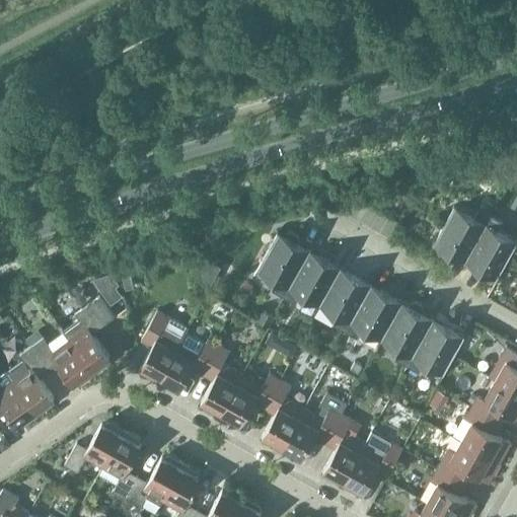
[(497,170),(495,181),(501,182),(503,174),(504,172),(497,170)]
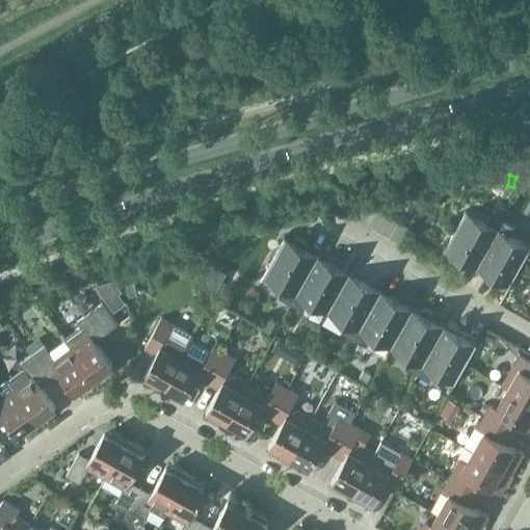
[(475,270),(502,222),(489,215),(485,223),(465,213),(443,252),(448,255),(446,258),(448,263),(456,268),(461,267),(464,264),(475,270)]
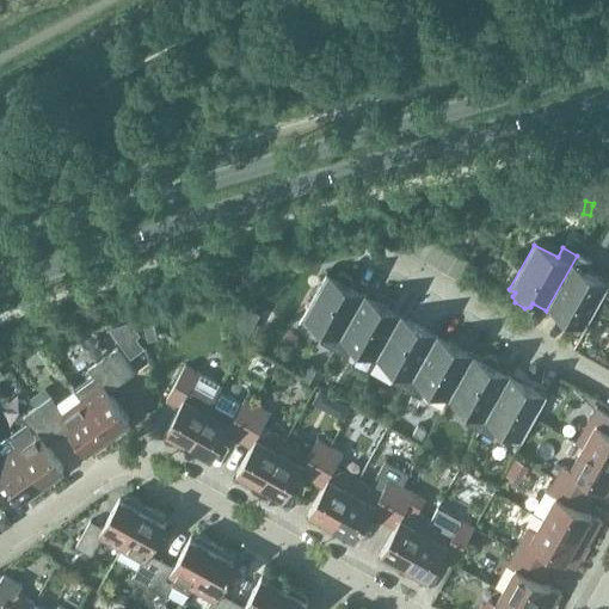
[(577,256),(546,311),(584,332),(608,287),(585,274),(591,263),(577,256)]
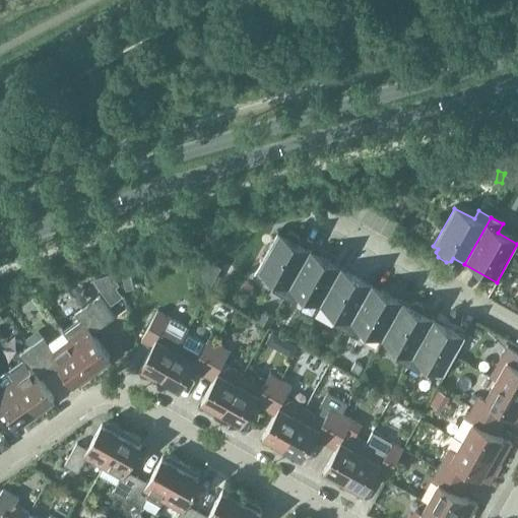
[(283,299),(309,252),(295,244),(297,241),(296,236),(289,232),(284,234),(282,237),(277,234),(256,272),(275,283),(271,292),(283,299)]
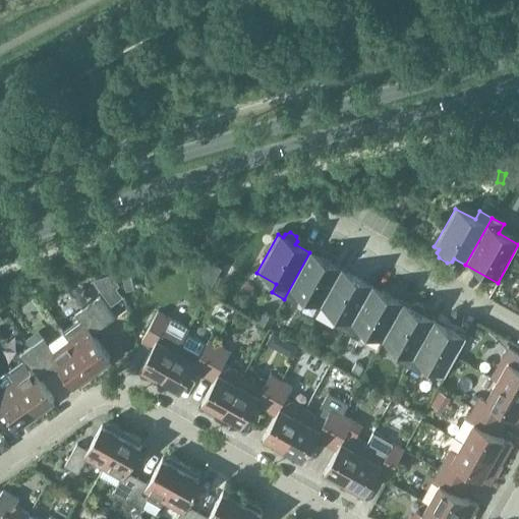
[(309,252),(284,299),(296,306),(300,297),(320,308),(341,270),(309,252)]
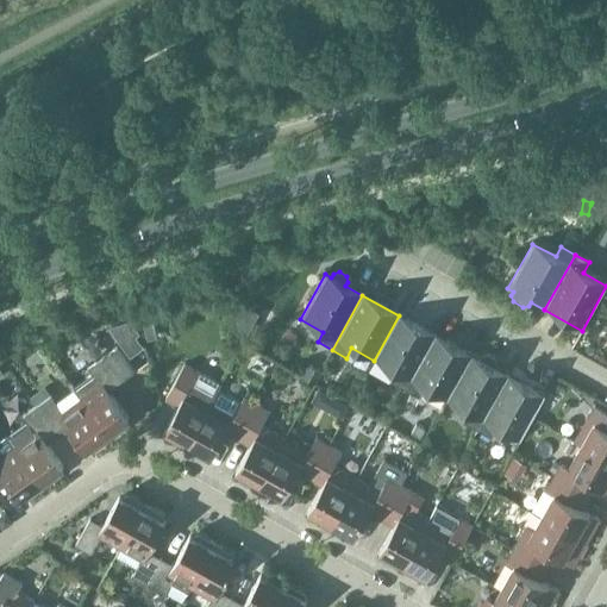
[(404,390),(435,336),(399,315),(374,361),(395,373),(389,382),(404,390)]
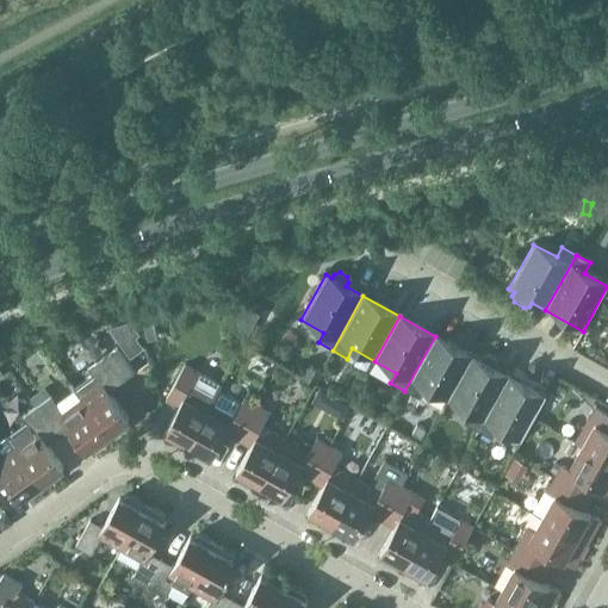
[(152,328),(144,329),(147,340),(154,339),(152,328)]
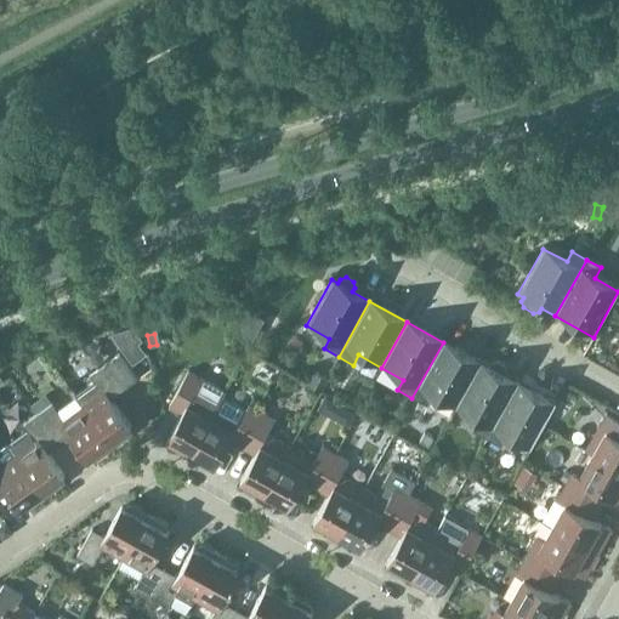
[(454,409),(480,363),(443,342),(412,398),(426,407),(432,396),(454,409)]
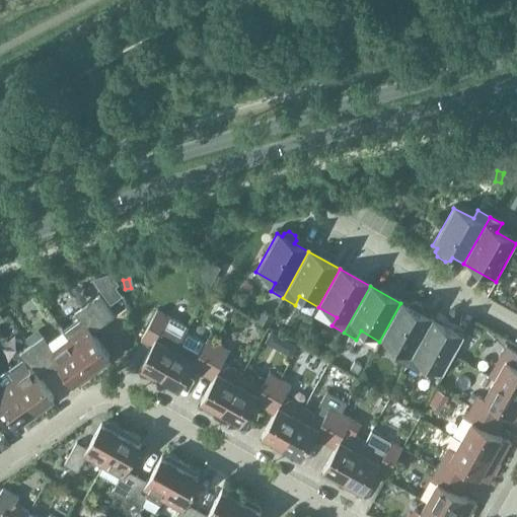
[(113,289),(103,296),(109,304),(119,297),(113,289)]
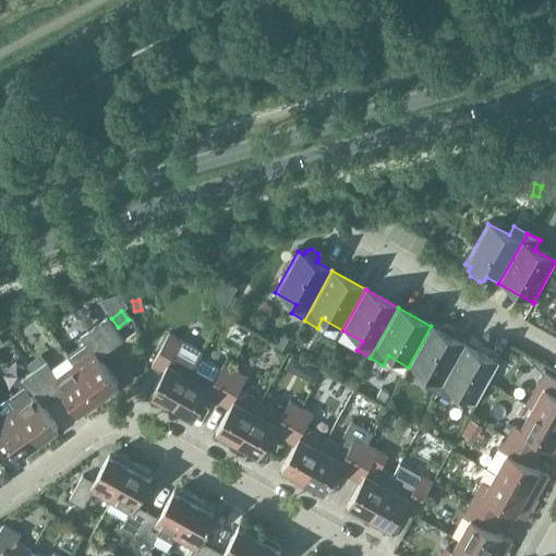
[(67,357),(99,405),(115,393),(116,389),(113,387),(116,385),(98,360),(122,343),(107,321),(80,339),(83,345),(67,357)]
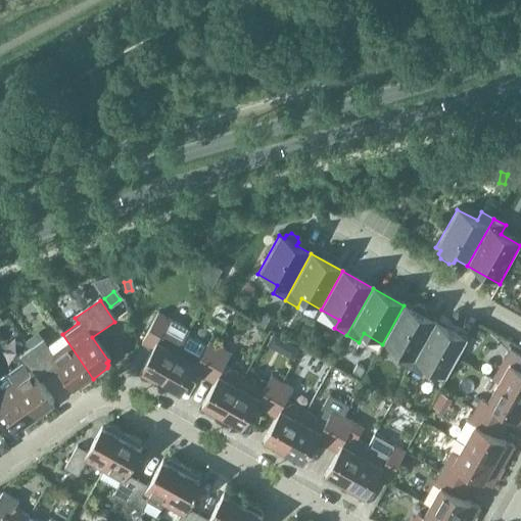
[(409,370),(435,323),(423,316),(424,313),(423,308),(417,304),(412,305),(410,309),(404,305),(382,344),(401,354),(396,363),(409,370)]
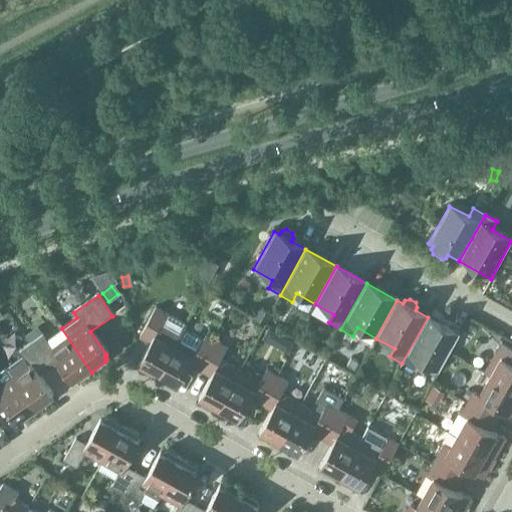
[(157,375),(183,330),(185,326),(155,309),(141,333),(152,339),(138,364),(157,375)]
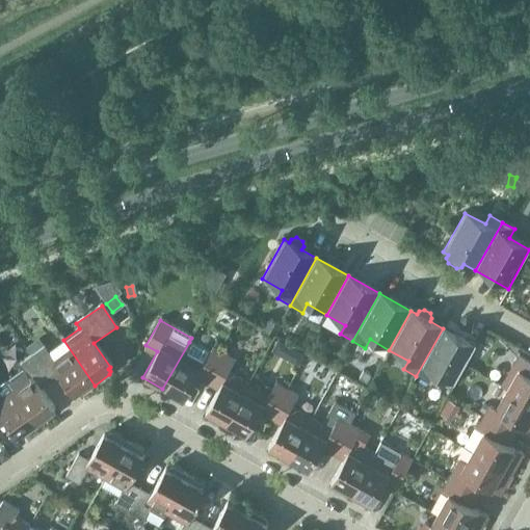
[(269,320),(263,332),(272,336),(279,325),(269,320)]
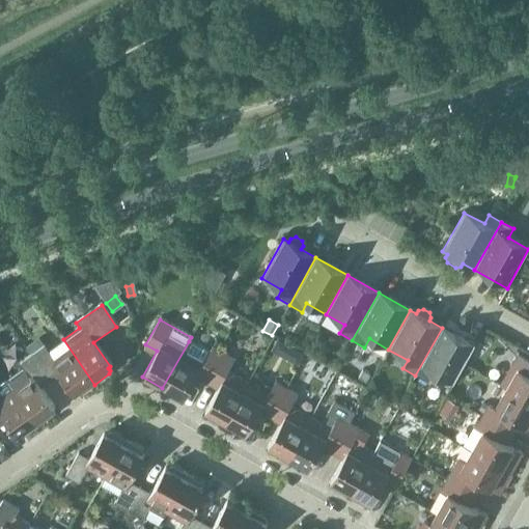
[(442,328),(415,376),(427,383),(432,373),(452,385),(474,346),(442,328)]
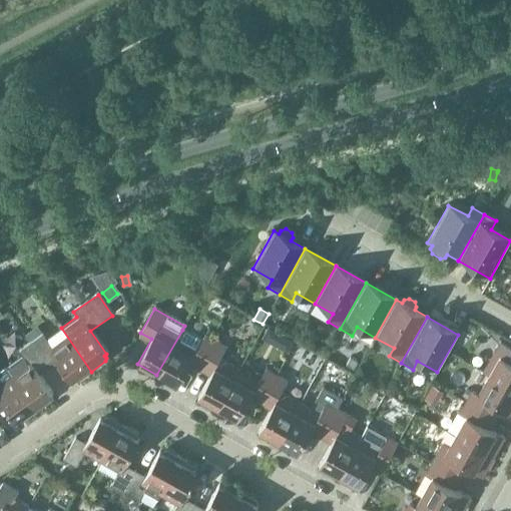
[(91,372),(61,328),(45,340),(42,335),(30,344),(44,365),(53,358),(70,380),(72,379),(74,381),(77,382),(91,372)]
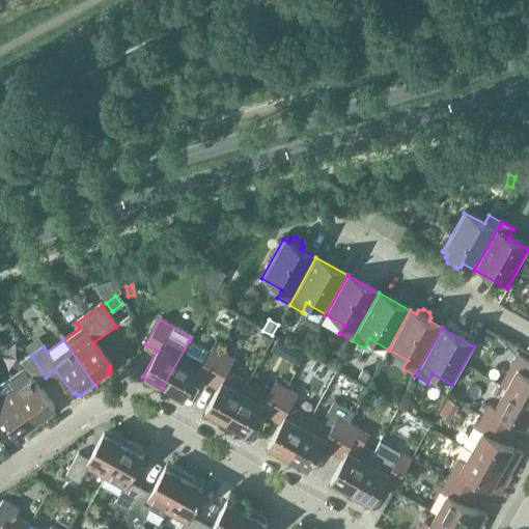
[(212,349),(209,353),(189,341),(162,388),(183,399),(197,373),(209,380),(222,355),(212,349)]
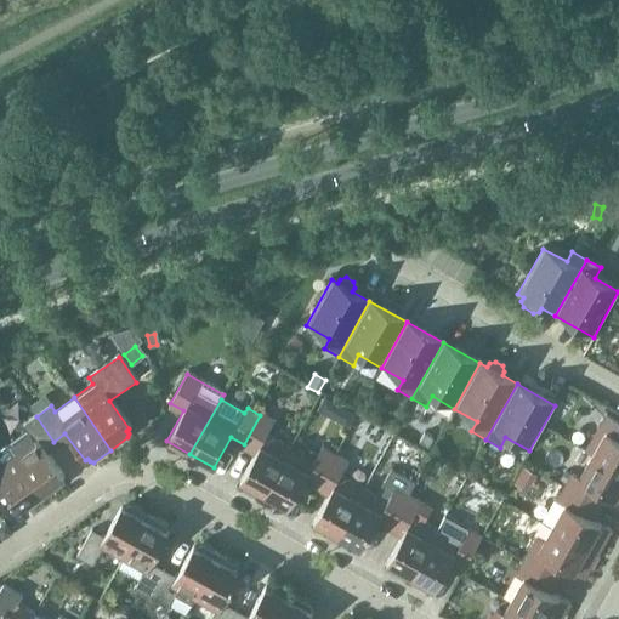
[(324,399),(317,413),(327,418),(333,416),(338,408),(324,399)]
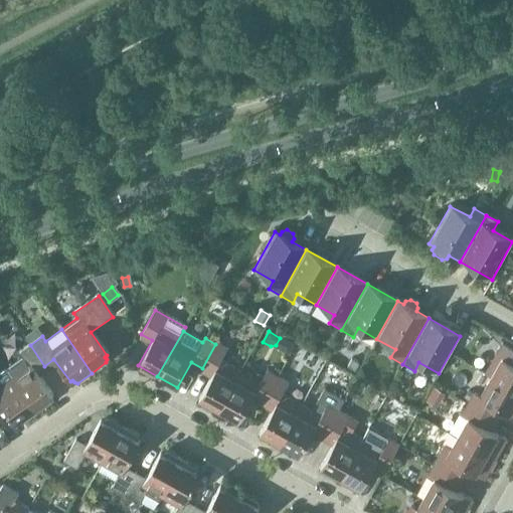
[(215,344),(202,368),(212,374),(198,399),(218,410),(239,372),(219,361),(226,350),(215,344)]
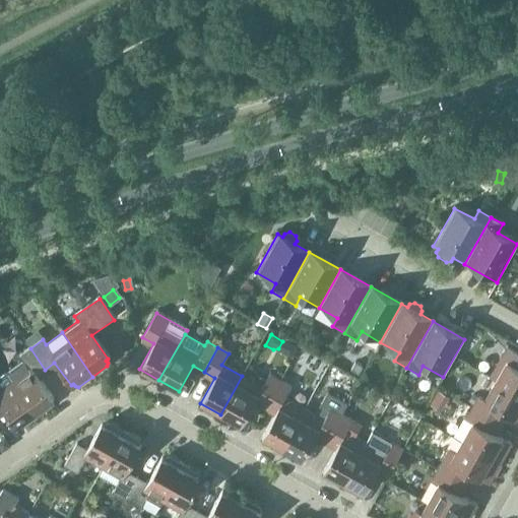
[(489,378),(495,382),(517,394),(517,353),(506,347),(489,378)]
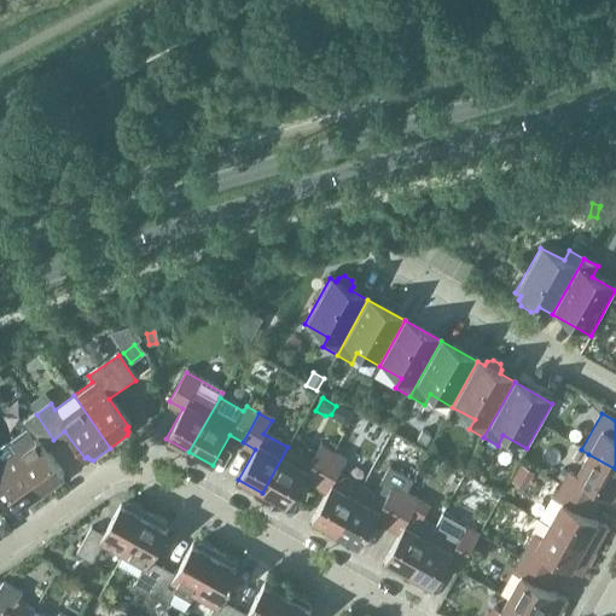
[(53,440),(36,414),(22,424),(27,430),(7,443),(45,497),(62,483),(62,480),(59,477),(63,475),(42,448),(53,440)]
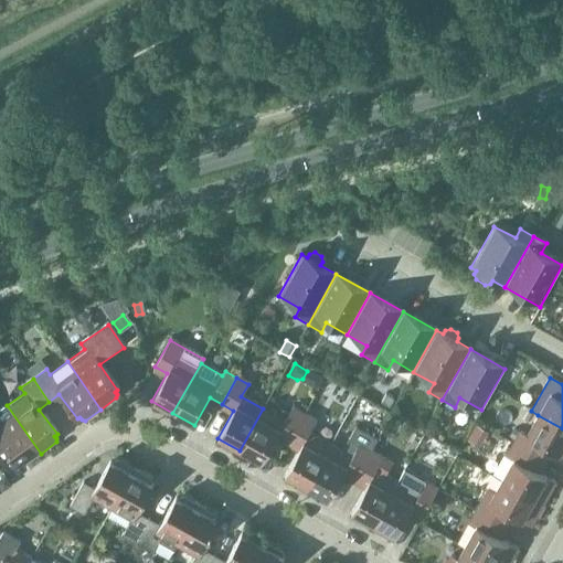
[(384,395),(380,404),(389,409),(393,401),(384,395)]
